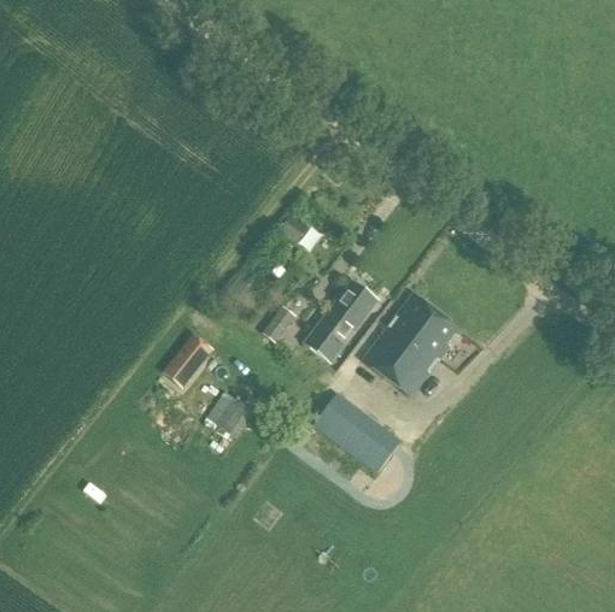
[(279,231),(298,242),(309,224),(291,212),(279,231)]
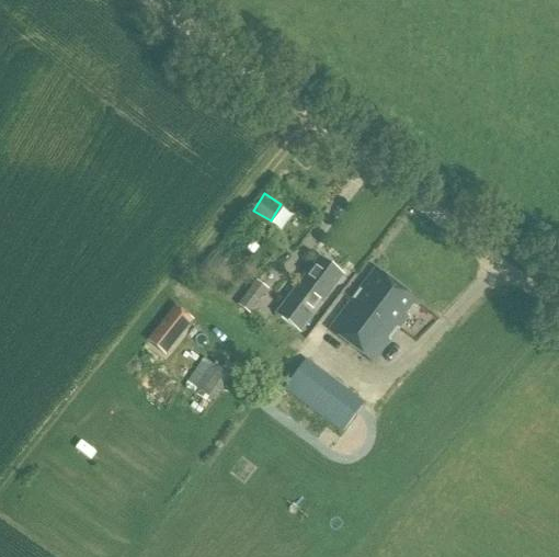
[(216,253),(208,264),(216,271),(225,260),(216,253)]
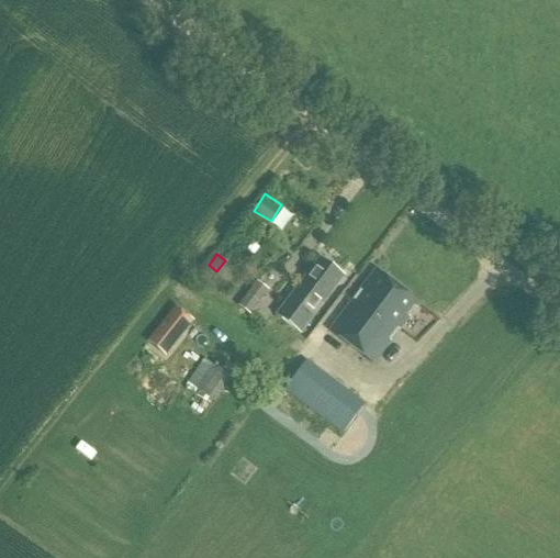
[(302,330),(345,272),(322,255),(278,312),(302,330)]
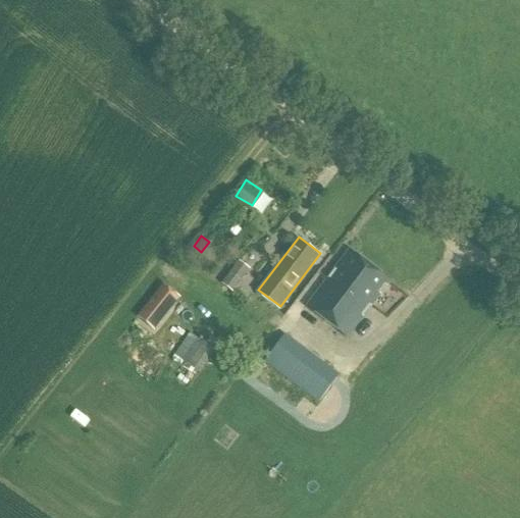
[(308,304),(348,334),(391,278),(351,248),(338,266),(331,273),(308,304)]
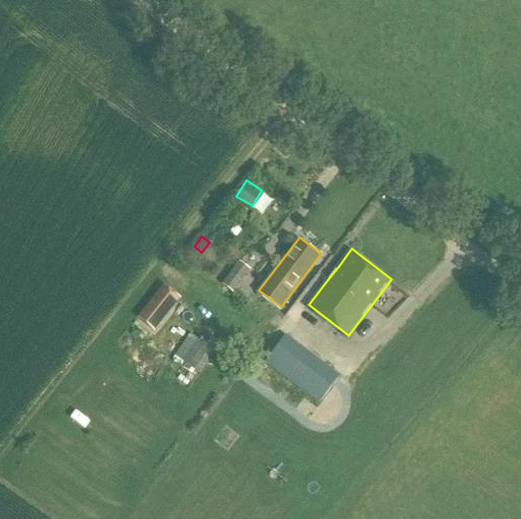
[(223,281),(235,290),(252,267),(240,257),(223,281)]
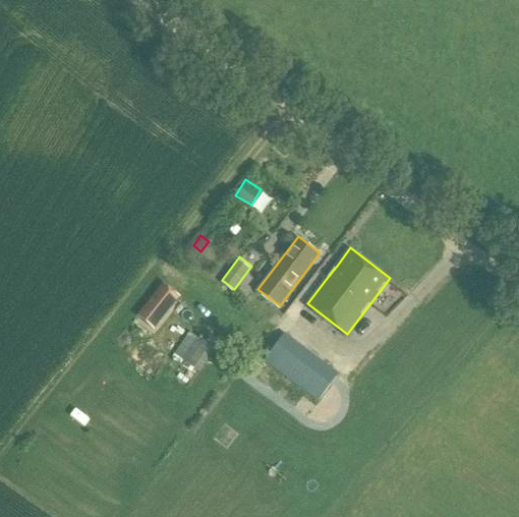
[(181,293),(165,281),(138,313),(155,326),(181,293)]
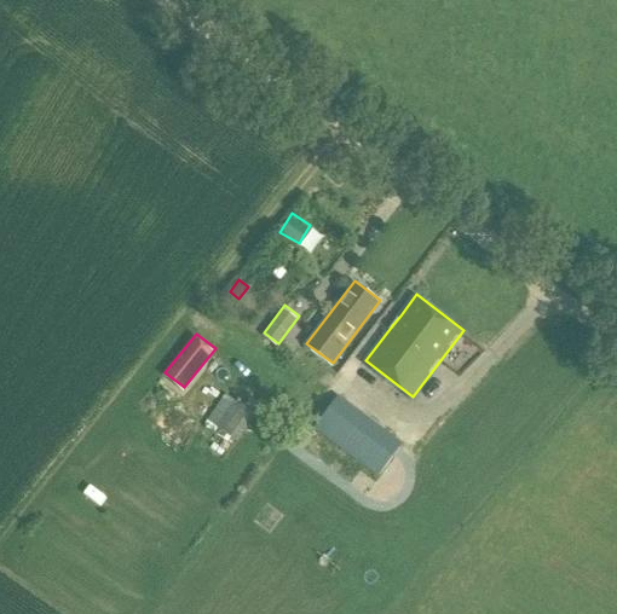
[(217,424),(237,439),(277,378),(257,365),(217,424)]
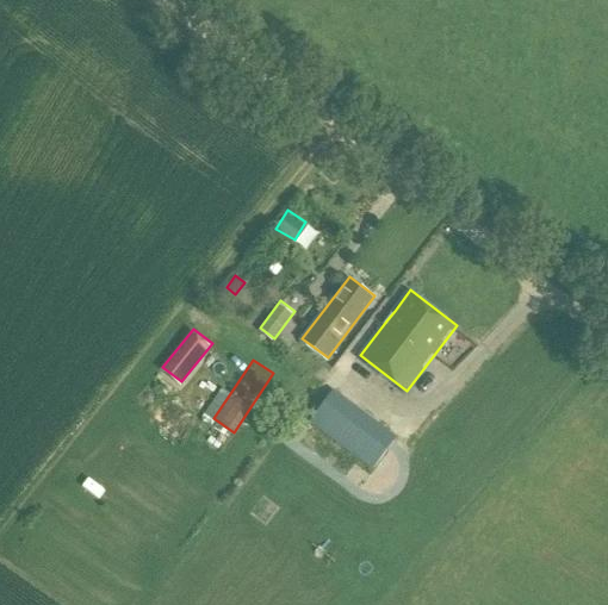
[(290,401),(374,466),(397,435),(314,372),(290,401)]
